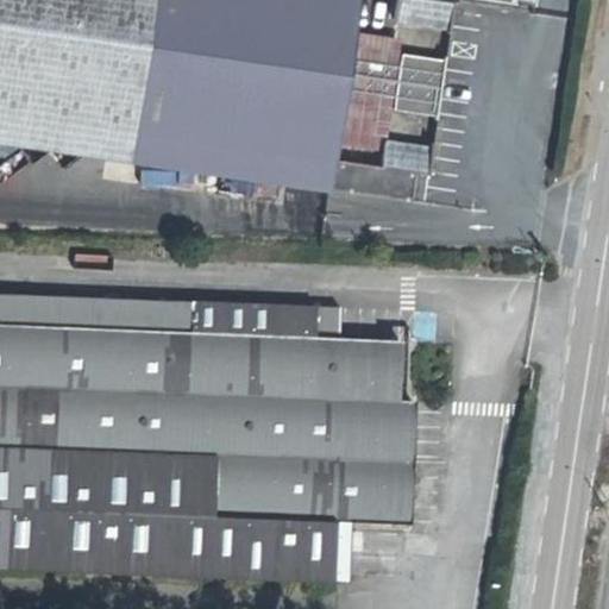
[(0,0),(0,113),(327,162),(351,0),(0,0)]
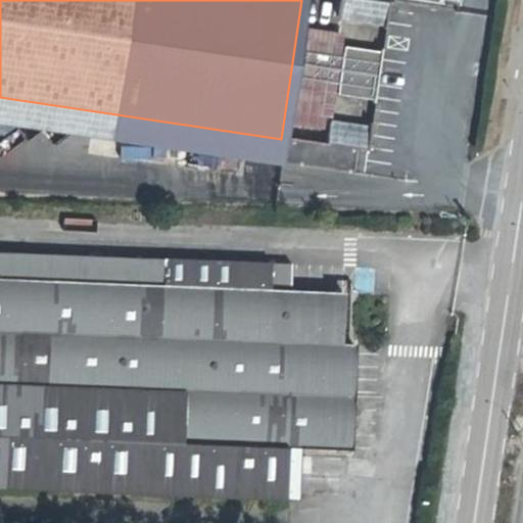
[(386,25),(389,2),(378,0),(342,0),(340,17),(386,25)]
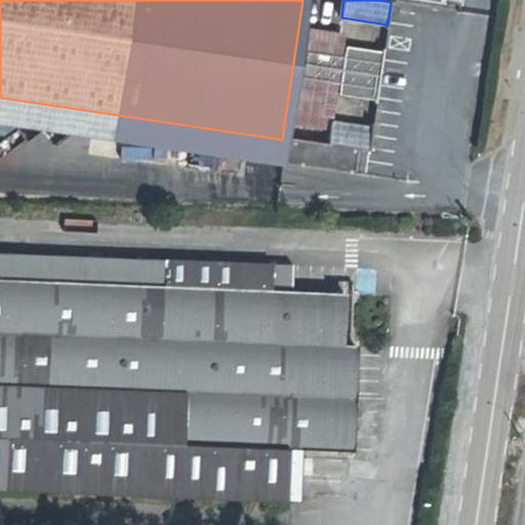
[(379,80),(384,52),(347,47),(339,94),(376,99),(379,80)]
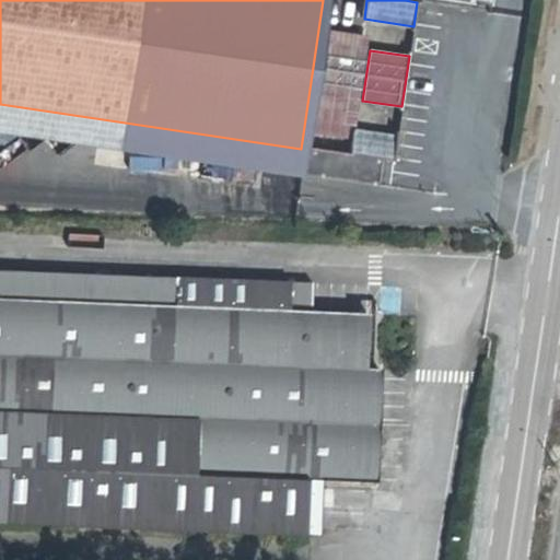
[(301,149),(0,104),(0,131),(296,175),(301,149)]
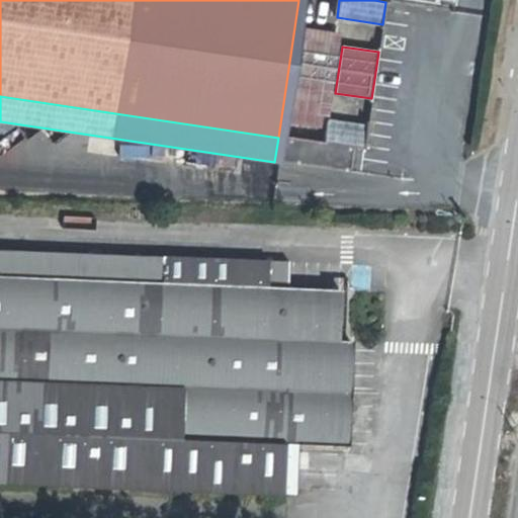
[(364,148),(367,126),(327,121),(324,143),(364,148)]
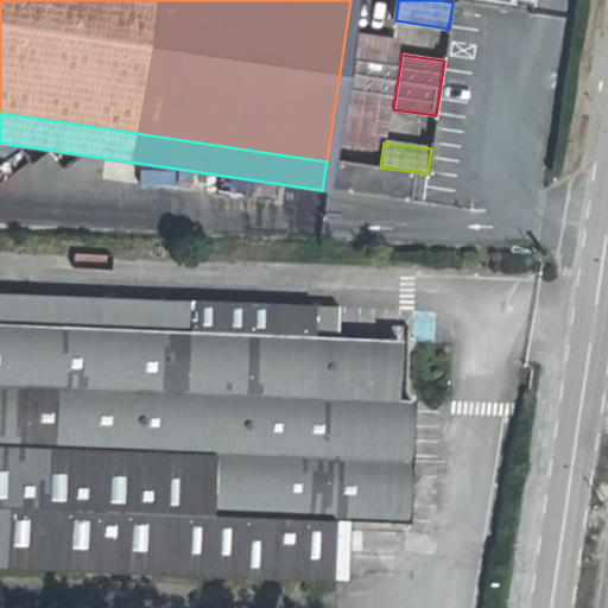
[(0,565),(331,580),(334,518),(393,519),(396,458),(410,460),(412,400),(398,399),(400,340),(339,337),(340,306),(0,293),(0,565)]
